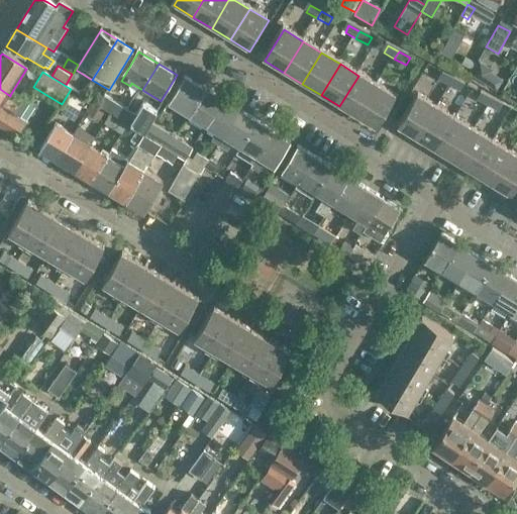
[(449,88),(453,81),(443,75),(439,83),(449,88)]
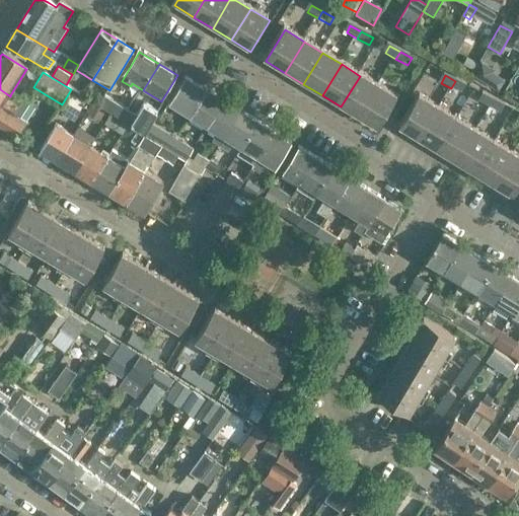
[(360,76),(341,106),(360,119),(378,87),(360,76)]
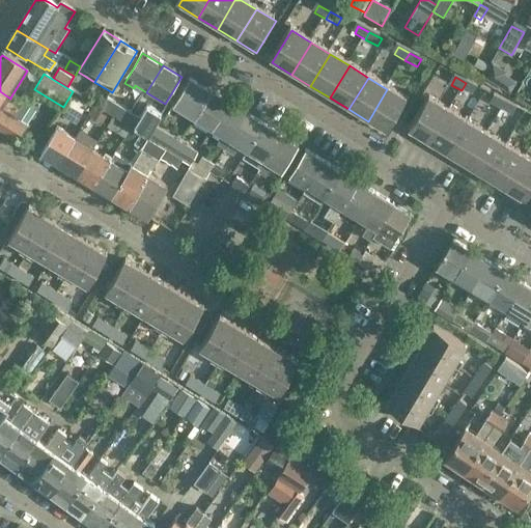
[(196,121),(212,95),(190,82),(174,108),(196,121)]
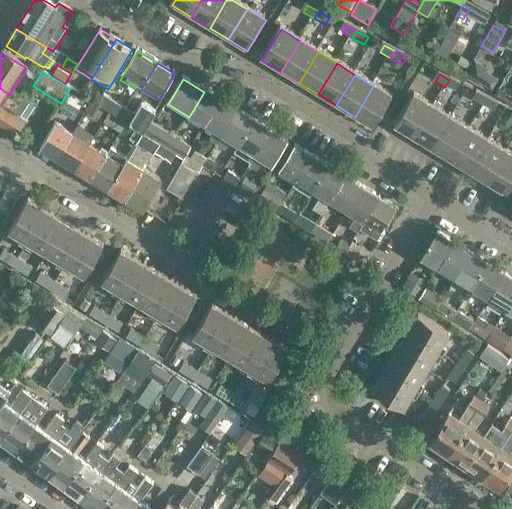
[(449,80),(445,87),(458,93),(461,86),(449,80)]
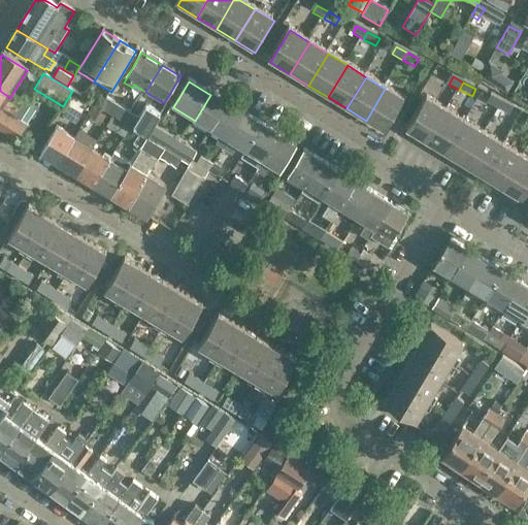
[(385,89),(366,121),(386,132),(404,100),(385,89)]
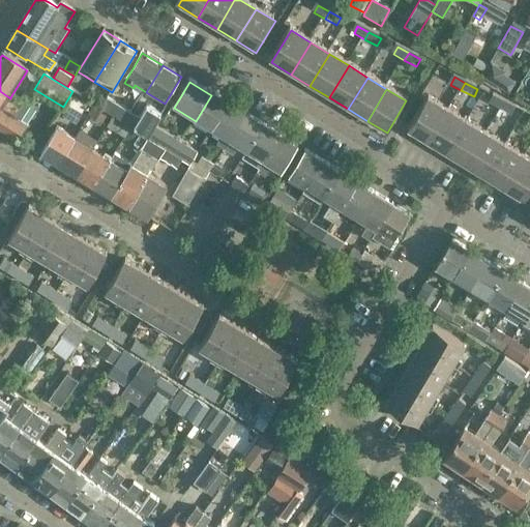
[(21,120),(28,108),(10,97),(10,98),(0,91),(0,129),(18,141),(28,124),(21,120)]
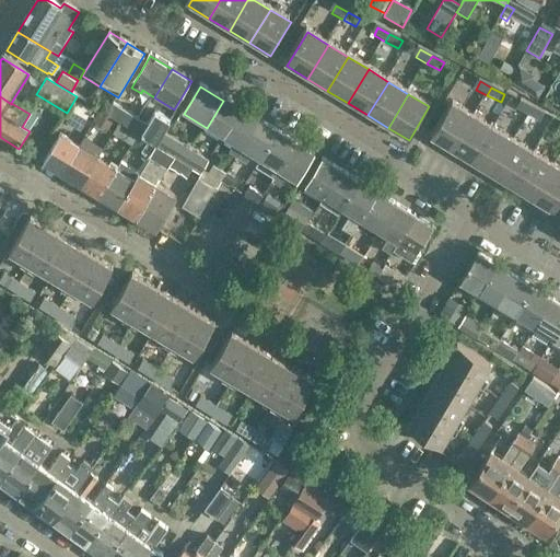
[(223,101),(207,128),(225,139),(242,112),(223,101)]
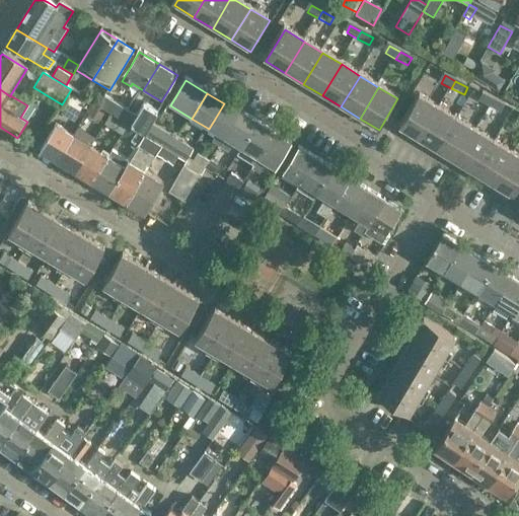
[(491,108),(495,100),(485,95),(480,102),(491,108)]
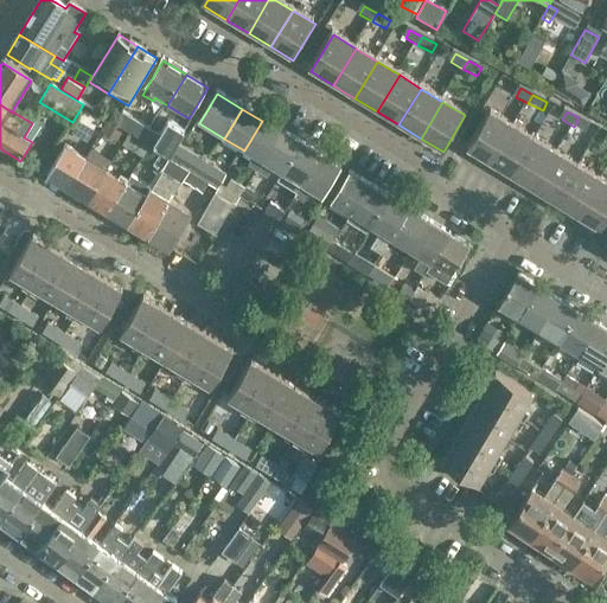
[(122,113),(115,124),(129,133),(141,140),(142,139),(148,128),(122,113)]
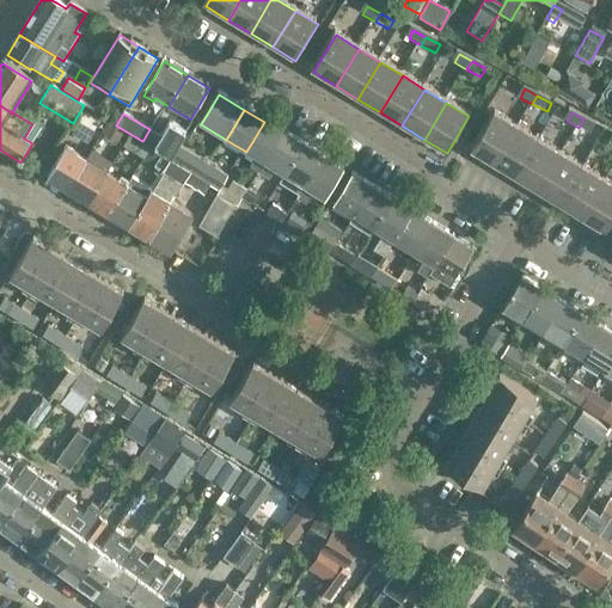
[(73,134),(77,136),(86,141),(87,142),(91,137),(99,123),(97,122),(85,115),(73,134)]
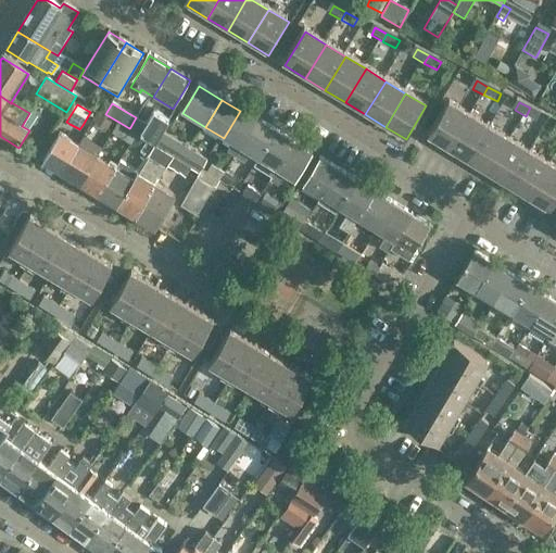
[(449,151),(469,116),(449,104),(428,138),(449,151)]
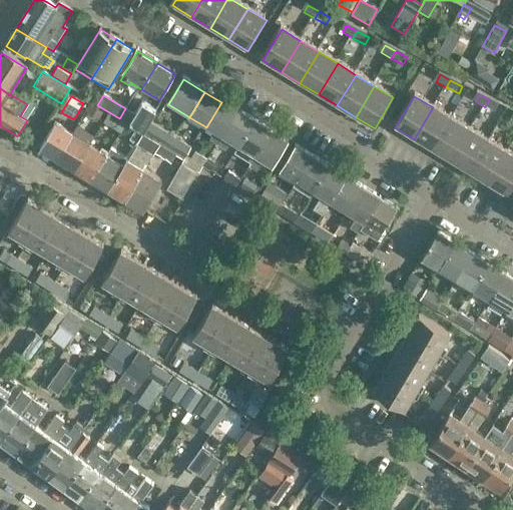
[(489,99),(485,107),(496,113),(500,105),(489,99)]
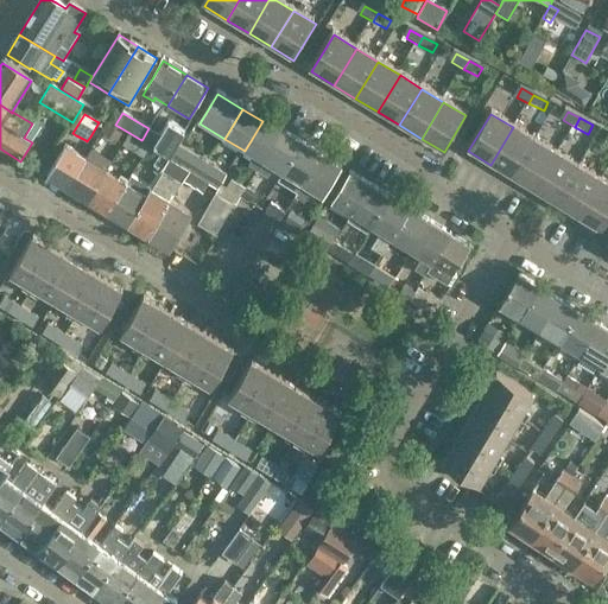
[(153,146),(169,157),(172,158),(179,147),(176,146),(184,132),(168,121),(153,146)]
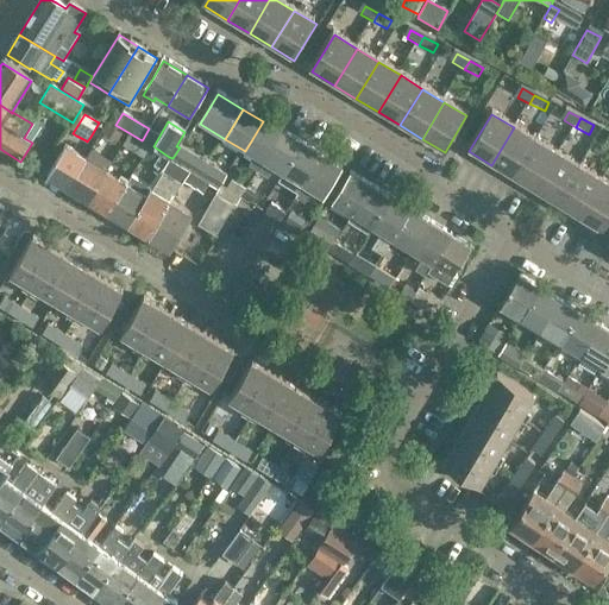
[(249,166),(258,172),(282,133),(263,121),(245,151),(255,157),(249,166)]
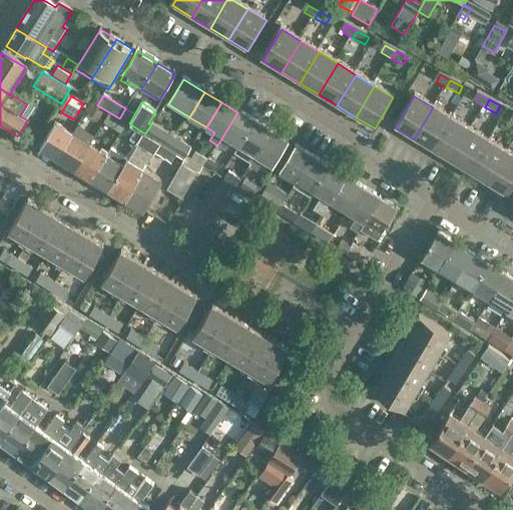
[(97,121),(102,113),(92,107),(87,115),(97,121)]
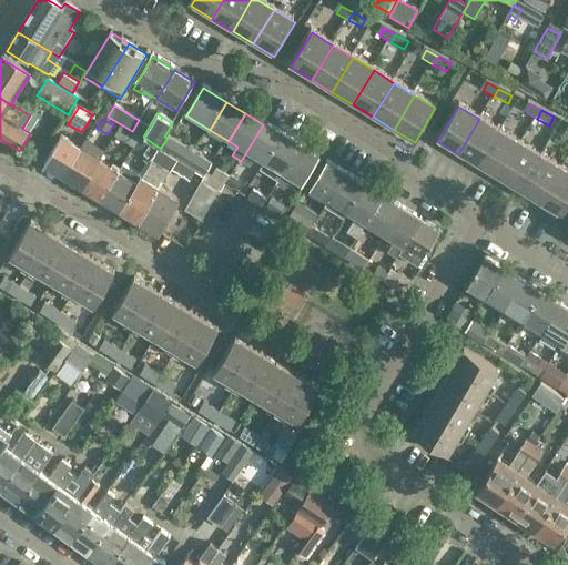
[(479,119),(458,154),(479,167),(500,132),(479,119)]
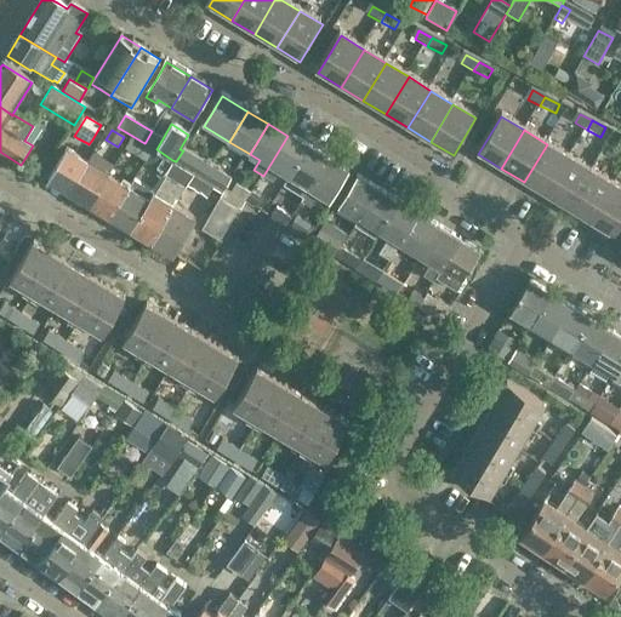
[(144,143),(132,136),(125,148),(146,160),(154,148),(146,142),(144,143)]
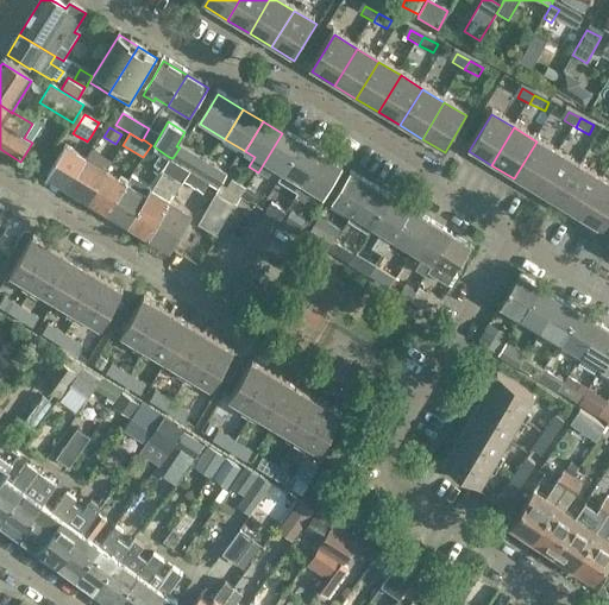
[(274,169),(284,175),(302,145),(282,133),(258,172),(268,178),(274,169)]
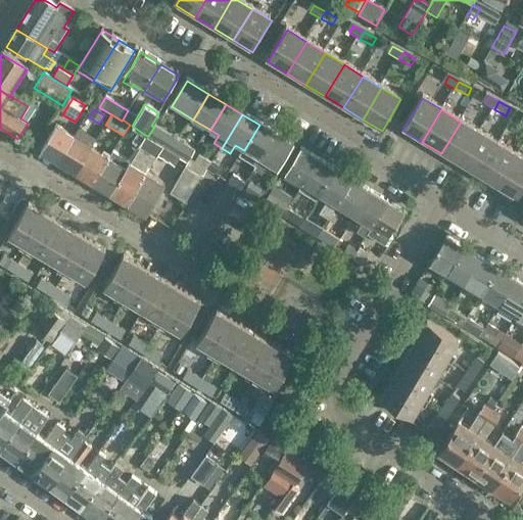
[(461,122),(441,153),(461,164),(479,133),(461,122)]
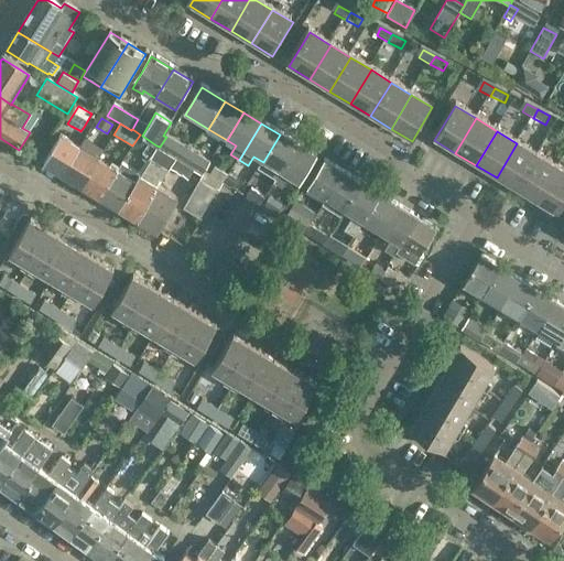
[(259,170),(277,181),(297,146),(280,135),(263,162),(259,170)]
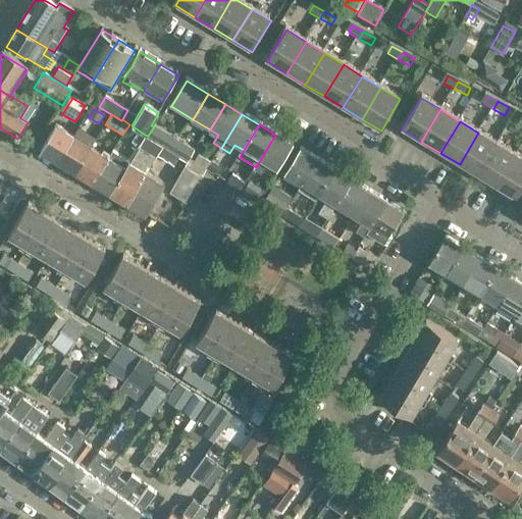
[(148,136),(159,142),(173,151),(178,142),(164,134),(154,126),(148,136)]
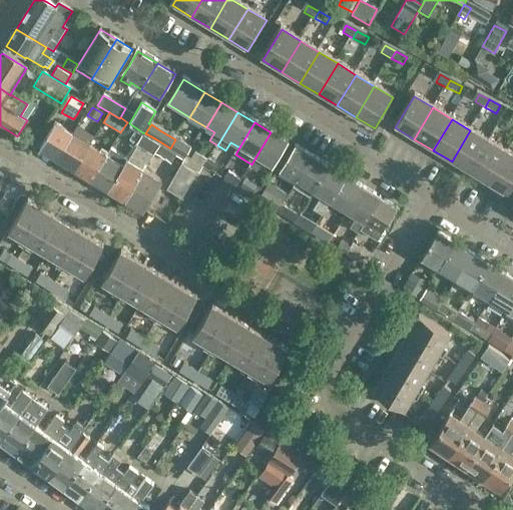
[(75,170),(90,145),(56,125),(41,150),(75,170)]
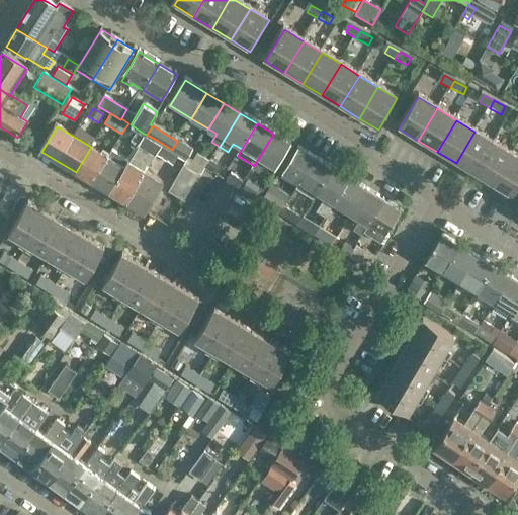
[(34,147),(42,135),(33,130),(25,142),(34,147)]
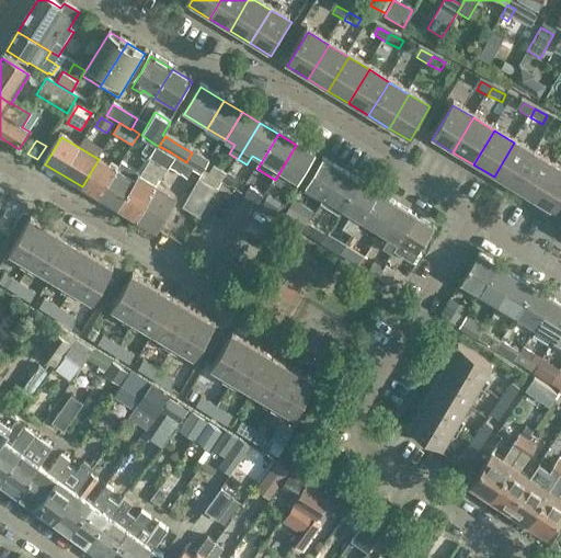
[(141,152),(149,157),(157,145),(149,140),(141,152)]
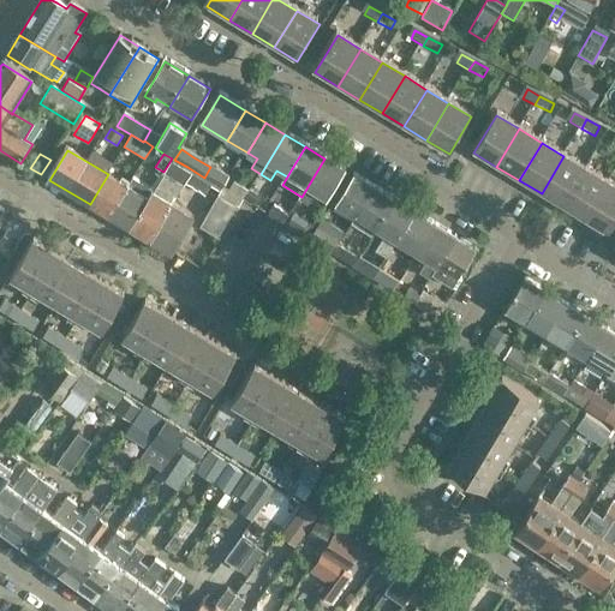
[(563,156),(542,193),(563,207),(586,169),(563,156)]
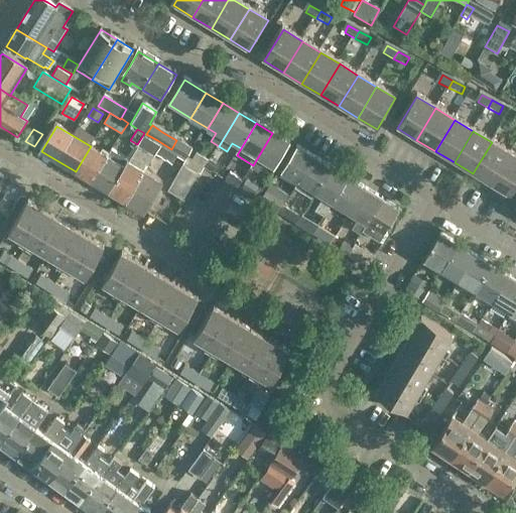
[(161,144),(144,133),(137,144),(155,154),(160,146),(161,144)]
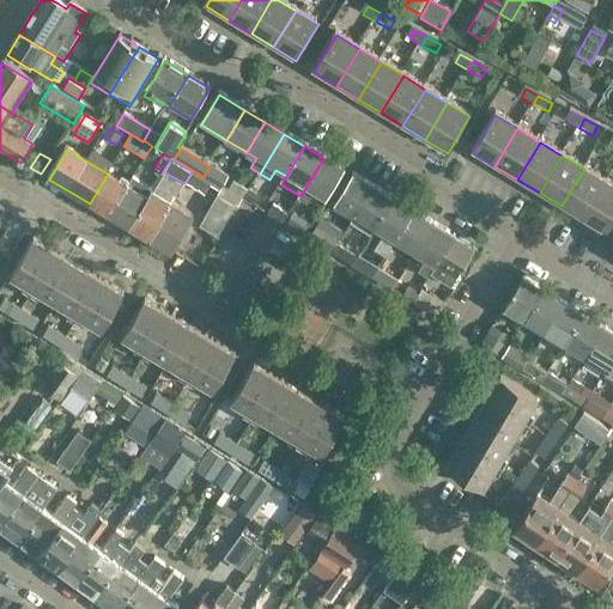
[(298,200),(299,200),(307,205),(314,193),(326,200),(344,170),(323,158),(301,196),(298,200)]
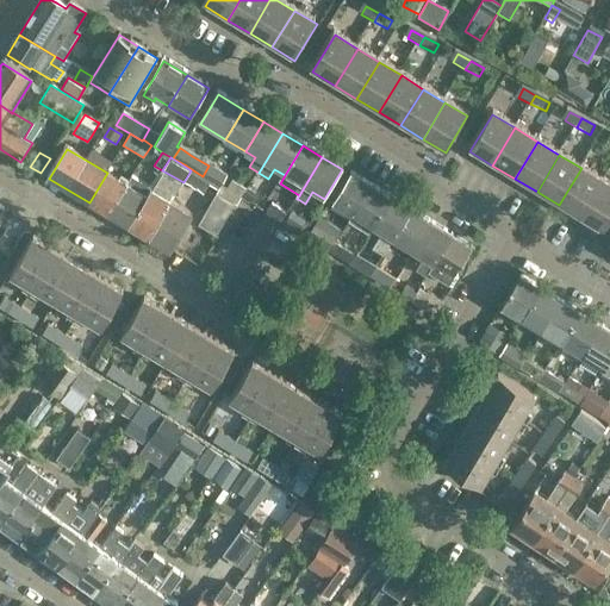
[(221,186),(228,175),(222,172),(221,173),(209,166),(203,176),(213,183),(215,182),(221,186)]
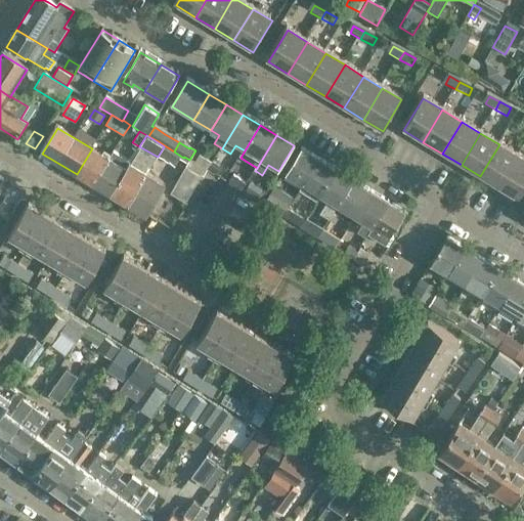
[(499,144),(480,176),(499,188),(519,156),(499,144)]
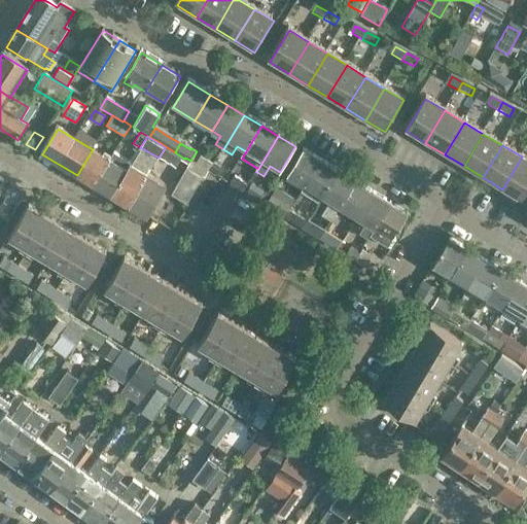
[(93,149),(77,175),(95,185),(110,160),(109,160),(93,149)]
